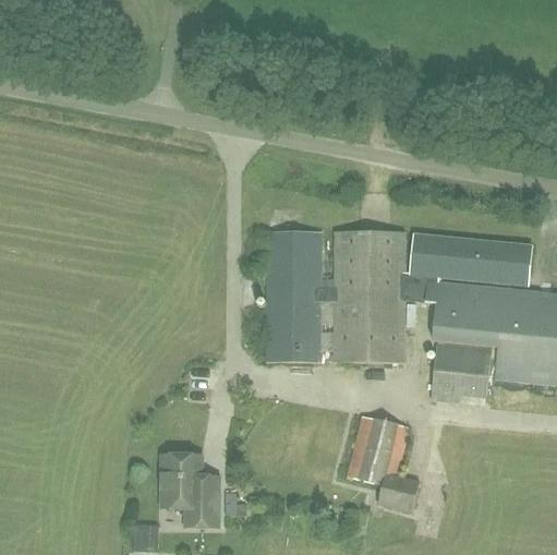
[(336,230),(335,277),(322,277),(323,230),(267,230),(266,361),(322,361),(322,354),(331,354),(331,361),(334,361),(404,362),(404,300),(425,301),(436,302),(433,341),(436,341),(464,344),(497,348),(496,378),(556,384),(556,293),(438,281),(438,277),(525,285),(530,244),(412,233),(412,236),(409,272),(404,272),(406,236),(406,230),(336,230)]
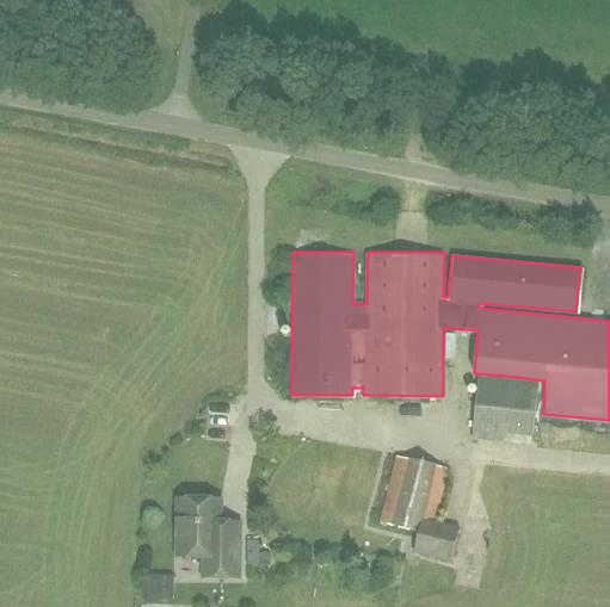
[(503,438),(504,431),(509,376),(478,373),(472,435),(503,438)]
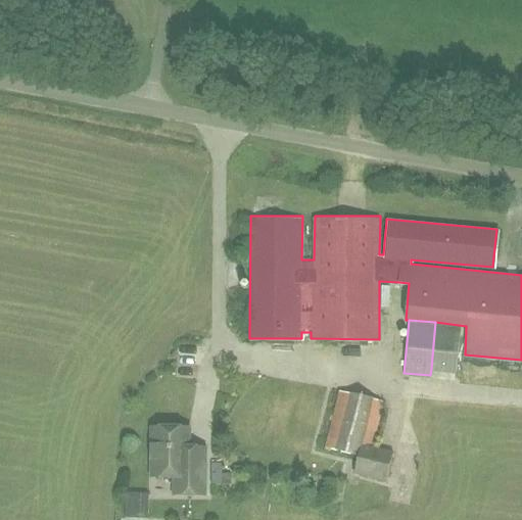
[(385,479),(392,451),(371,445),(382,399),(339,388),(325,446),(359,455),(354,472),(385,479)]
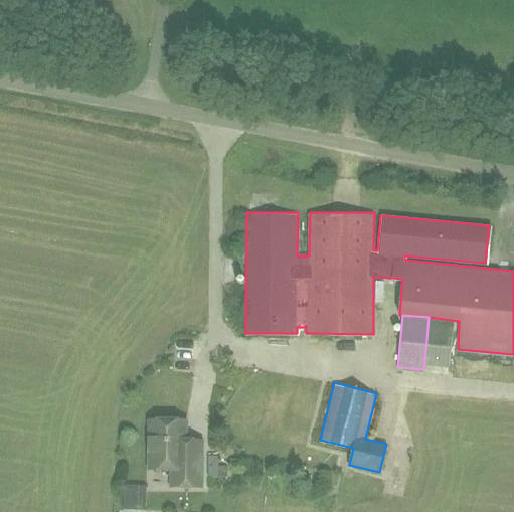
[(201,486),(201,440),(185,440),(185,420),(149,420),(149,469),(171,469),(171,486),(201,486)]
